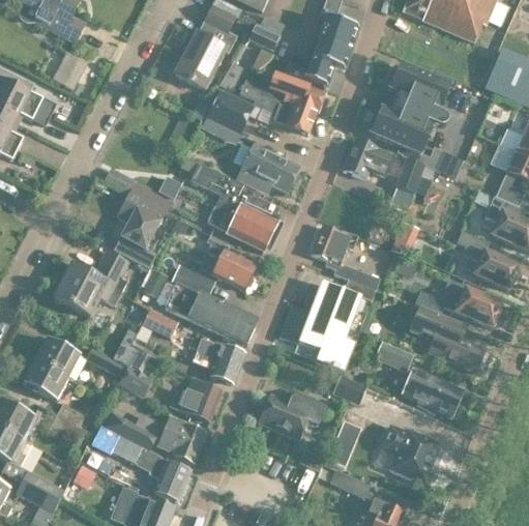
[(21,1),(18,6),(18,11),(20,17),(25,20),(30,20),(33,19),(75,39),(84,22),(71,16),(79,0),(24,0),(21,1)]
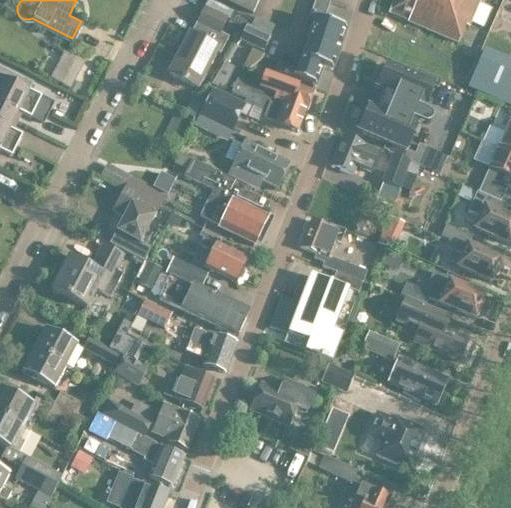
[(231,0),(252,10),(257,0),(231,0)]
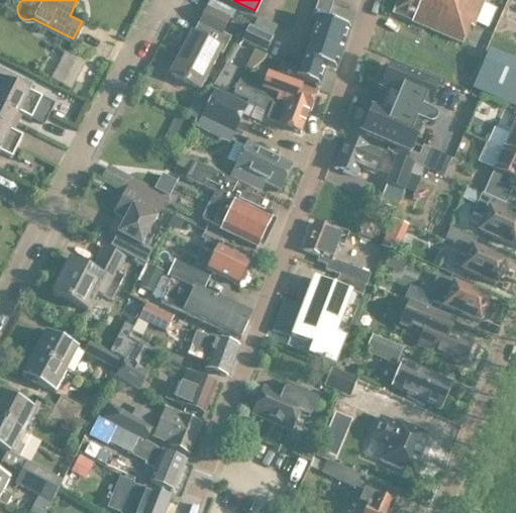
[(349,26),(326,19),(333,0),(317,0),(293,76),(318,85),(325,65),(335,68),(349,26)]
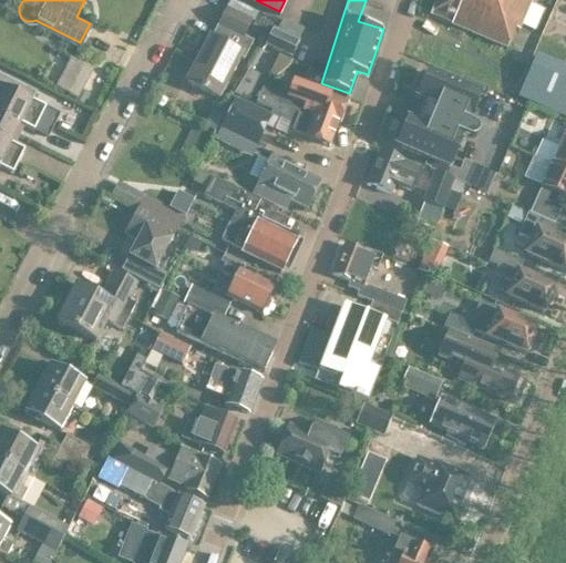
[(434,0),(430,12),(508,45),(516,27),(518,29),(523,18),(532,22),(537,9),(528,4),(531,0),(434,0)]
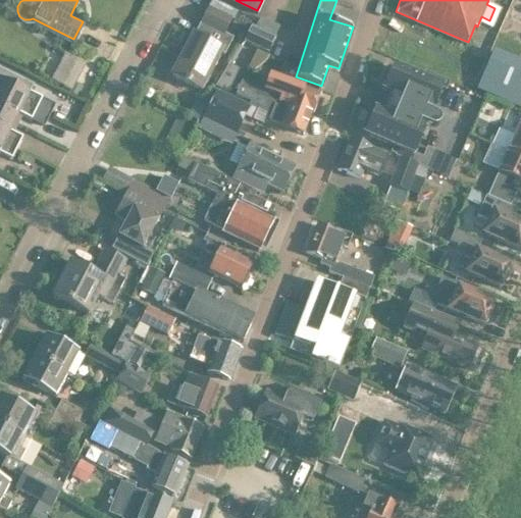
[(233,35),(223,30),(231,16),(209,5),(202,18),(198,16),(198,17),(203,20),(197,33),(193,32),(171,72),(200,87),(220,48),(225,51),(233,35)]
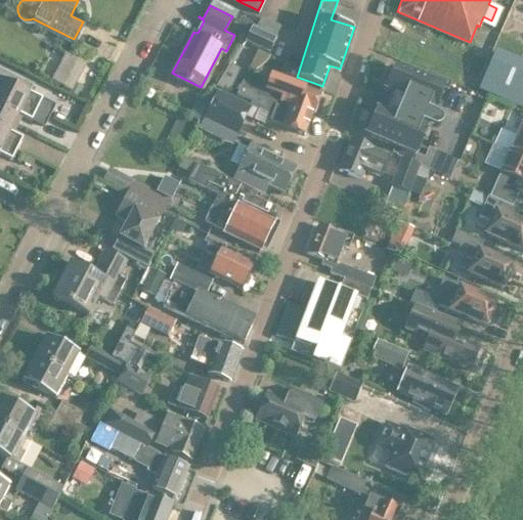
[(238,8),(233,18),(250,27),(252,23),(255,25),(258,18),(238,8)]
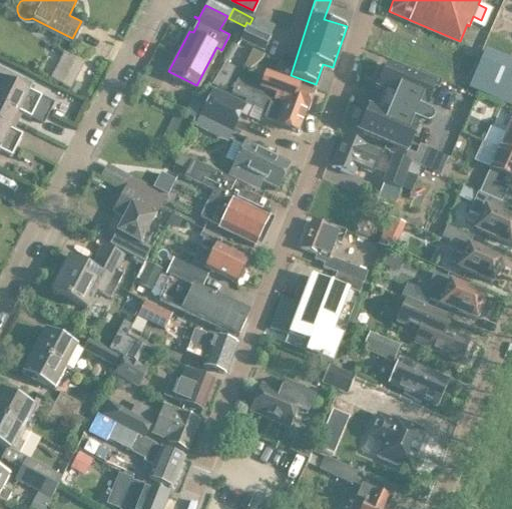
[(252,18),(249,24),(271,33),(275,23),(254,14),(252,18)]
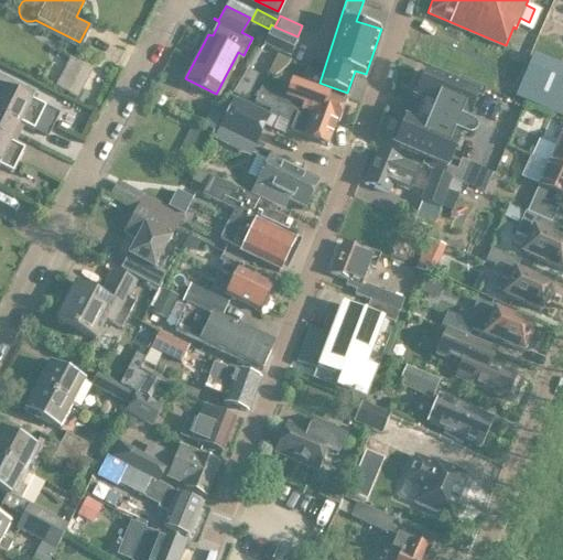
[(298,36),(274,27),(271,24),(269,29),(263,40),(291,53),(298,36)]
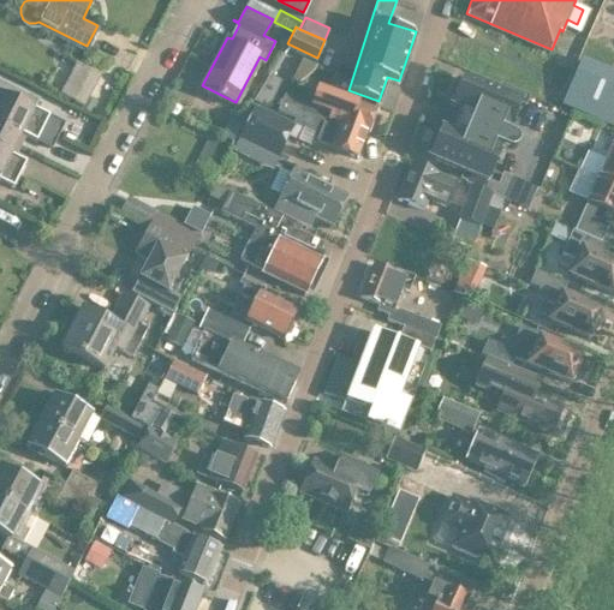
[(564,102),(613,124),(613,72),(583,58),(564,102)]
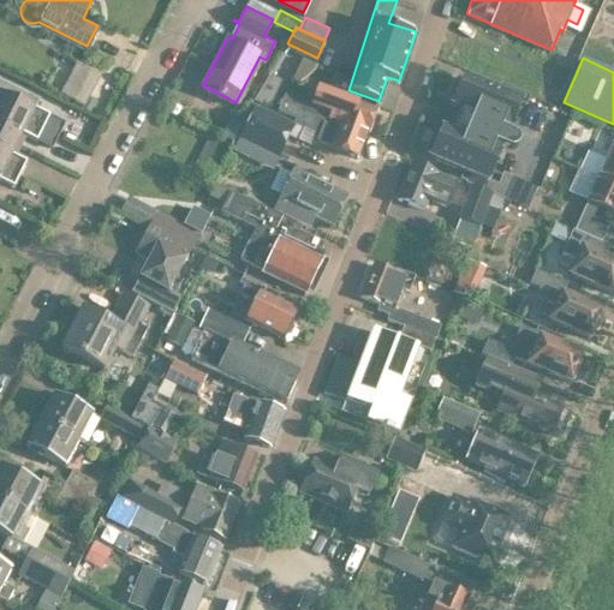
[(455,105),(454,107),(446,129),(441,126),(429,154),(469,171),(466,178),(505,195),(513,174),(504,171),(499,181),(488,177),(520,100),(525,102),(530,93),(506,83),(502,91),(464,75),(452,102),(455,105)]
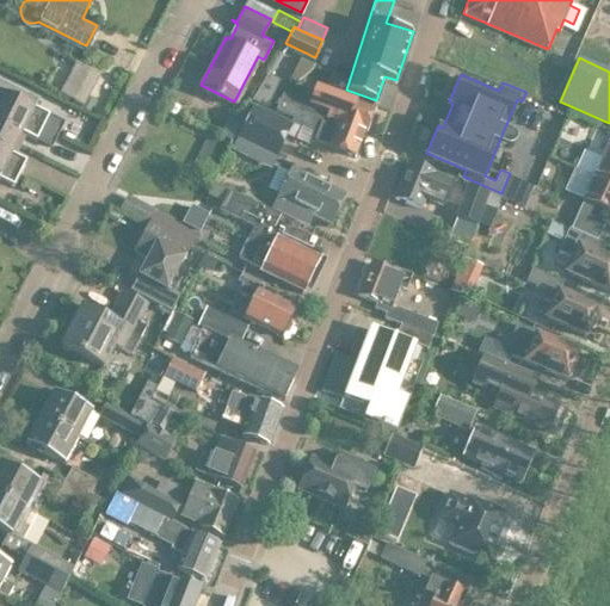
[(53,144),(66,118),(35,103),(38,96),(0,75),(0,130),(17,138),(22,129),(53,144)]
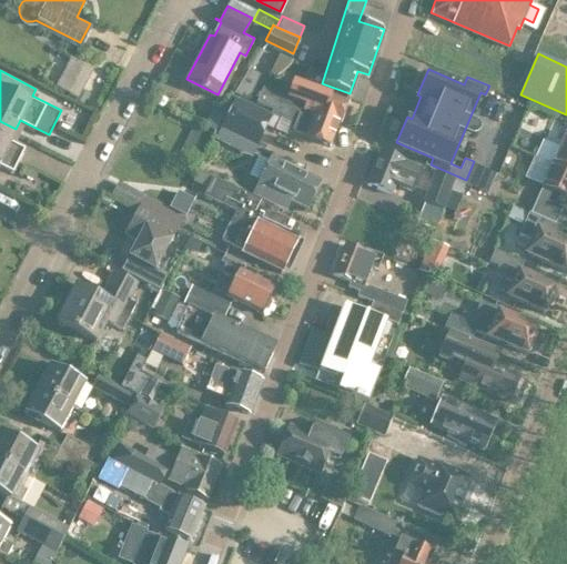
[(240,81),(234,91),(249,98),(253,88),(240,81)]
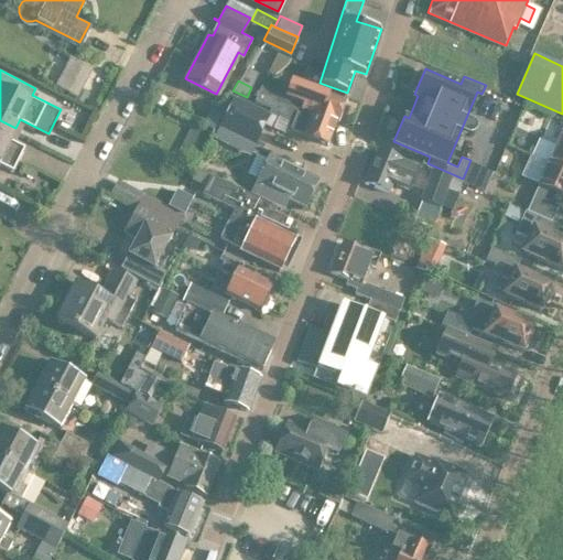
[(316,112),(337,119),(345,99),(294,81),(288,96),(317,109),(316,112)]
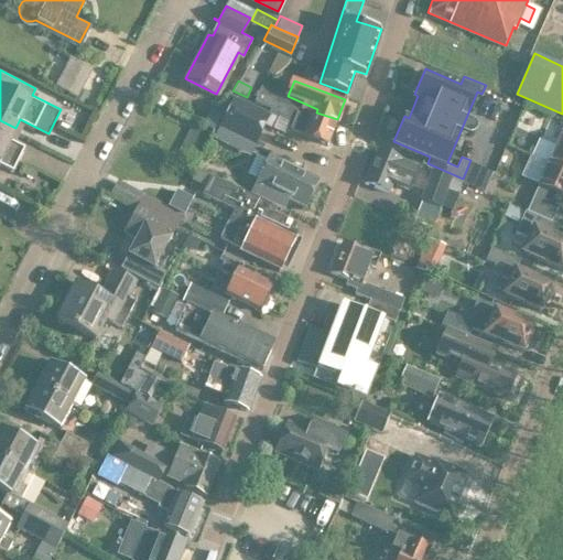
[(261,84),(255,100),(271,106),(278,92),(261,84)]
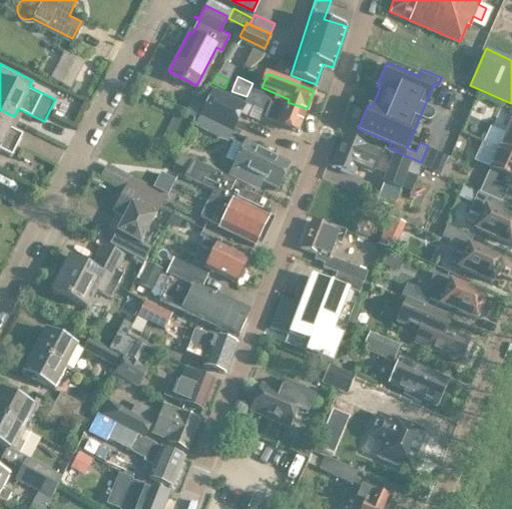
[(69,87),(68,88),(76,92),(80,84),(74,80),(70,87),(69,87)]
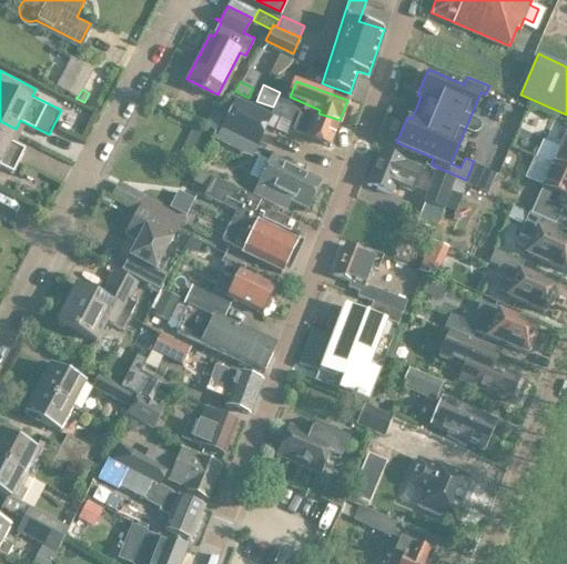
[(295,108),(300,109),(293,128),(305,133),(330,142),(340,120),(319,113),(320,110),(290,97),(280,92),(273,107),(271,112),(280,116),(276,126),(287,130),(295,108)]
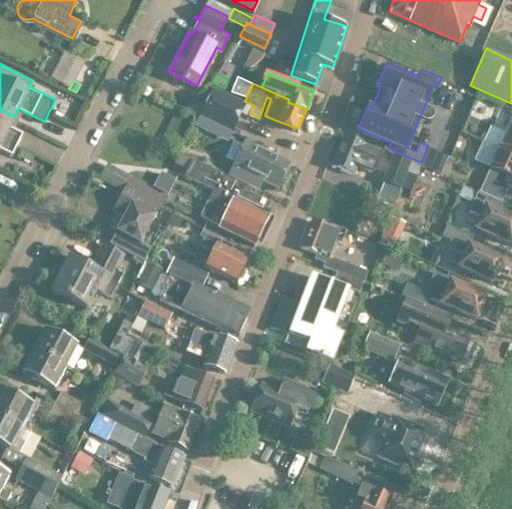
[(232,131),(245,105),(214,90),(201,116),(232,131)]
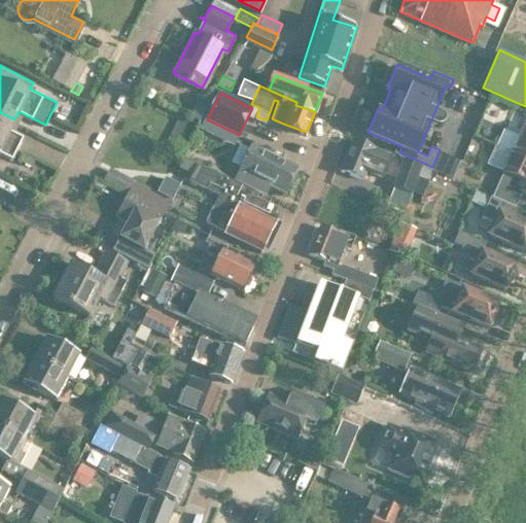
[(10,129),(14,119),(0,112),(0,151),(12,158),(14,155),(24,136),(10,129)]
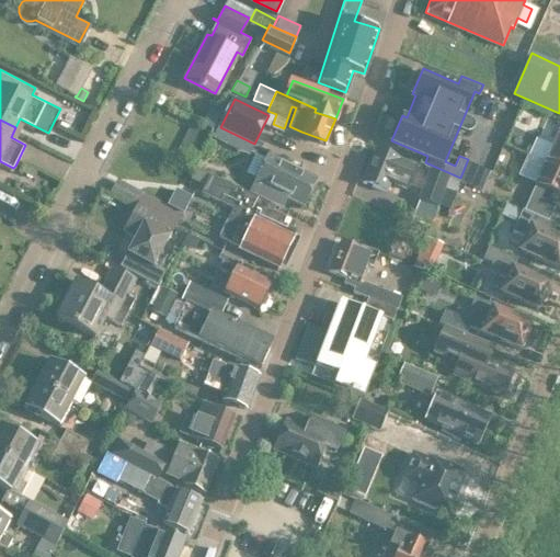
[(559,126),(545,161),(559,168),(559,126)]
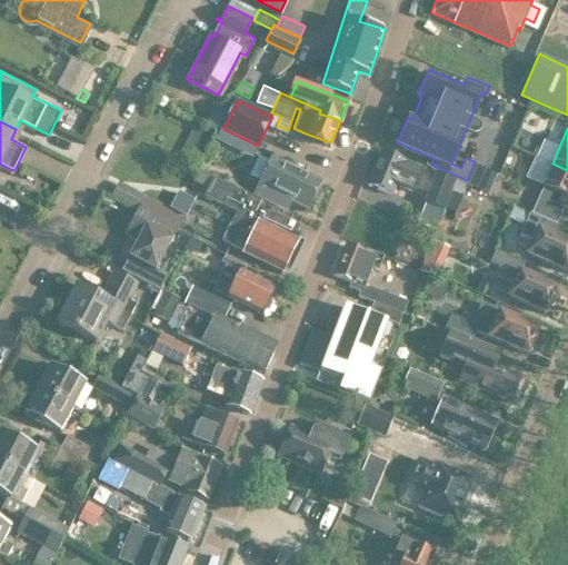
[(382,149),(368,182),(391,192),(396,182),(414,189),(422,166),(382,149)]
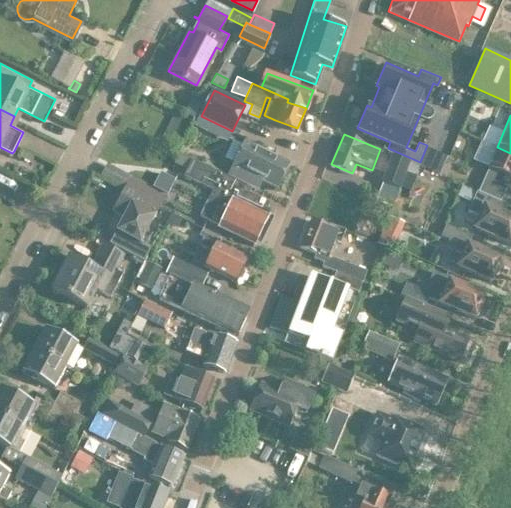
[(232,138),(223,156),(236,162),(235,165),(231,173),(248,182),(252,174),(261,178),(277,185),(288,162),(246,142),(245,145),(232,138)]
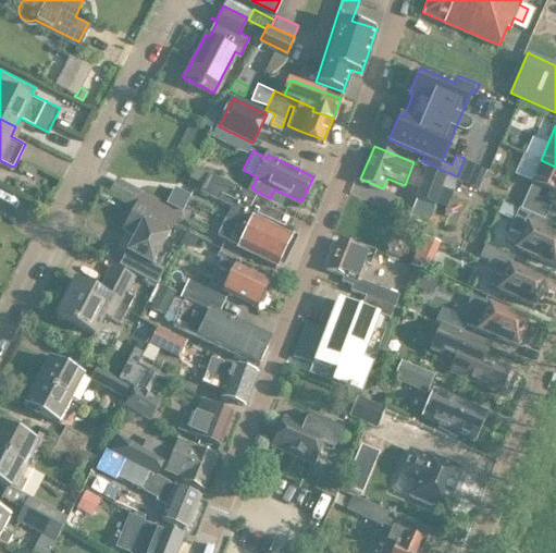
[(489,169),(465,158),(457,176),(481,186),(489,169)]
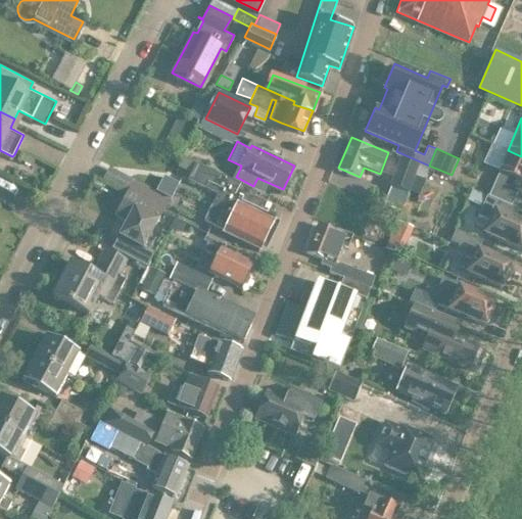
[(521,156),(508,150),(489,194),(513,204),(520,189),(521,190),(521,156)]
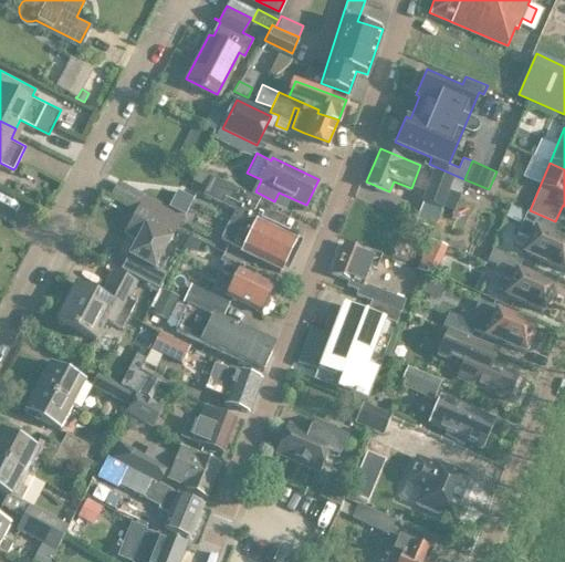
[(449,189),(453,177),(435,169),(424,198),(442,206),(442,205),(449,189)]
